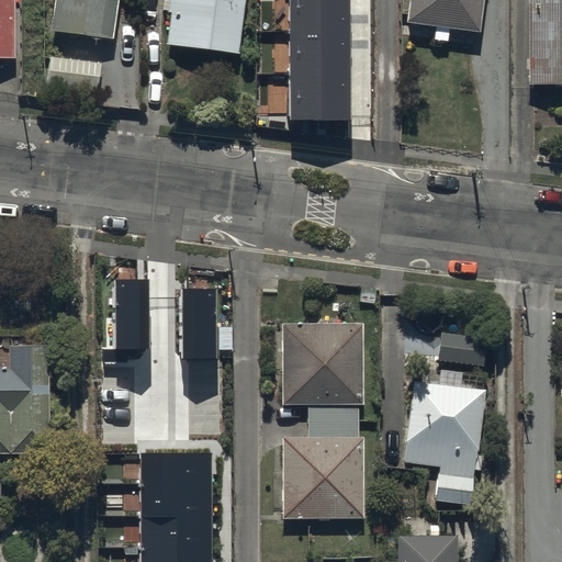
[(0,0),(0,51),(11,52),(10,0),(0,0)]
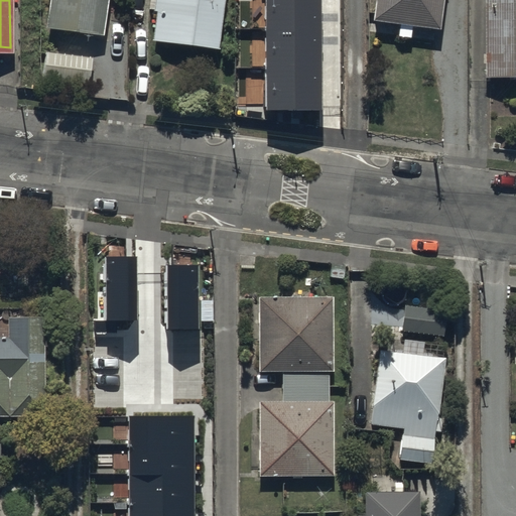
[(49,0),(46,25),(100,32),(104,0),(49,0)]
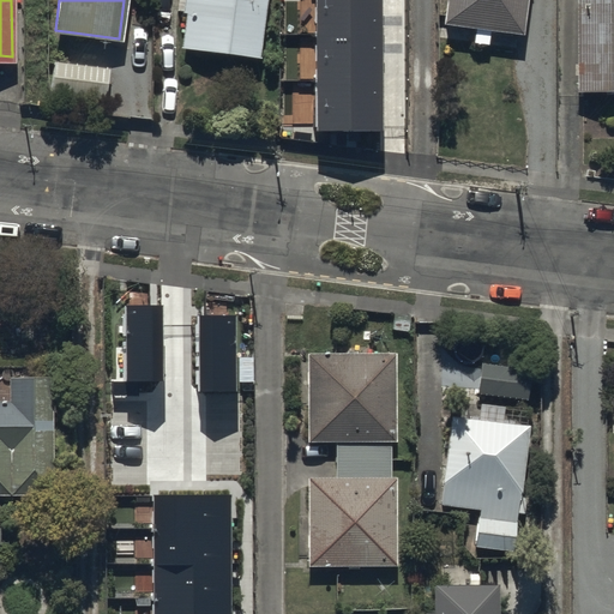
[(180,47),(259,55),(264,0),(176,0),(175,12),(184,13),(180,47)]
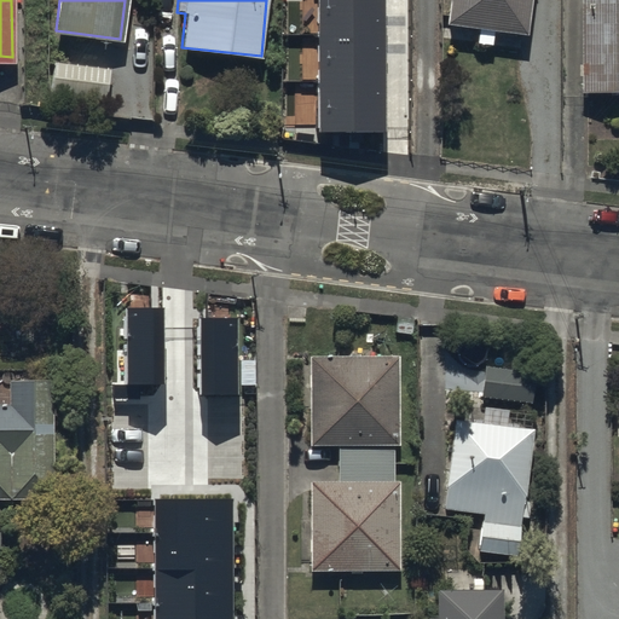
[(318,0),(320,131),(386,129),(382,0),(318,0)]
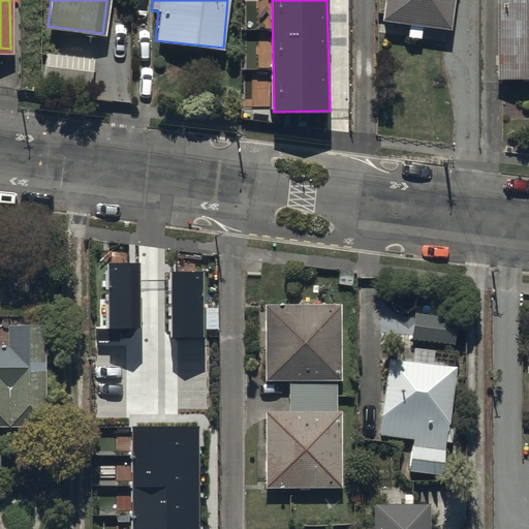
[(382,0),(380,19),(445,27),(448,0),(382,0)]
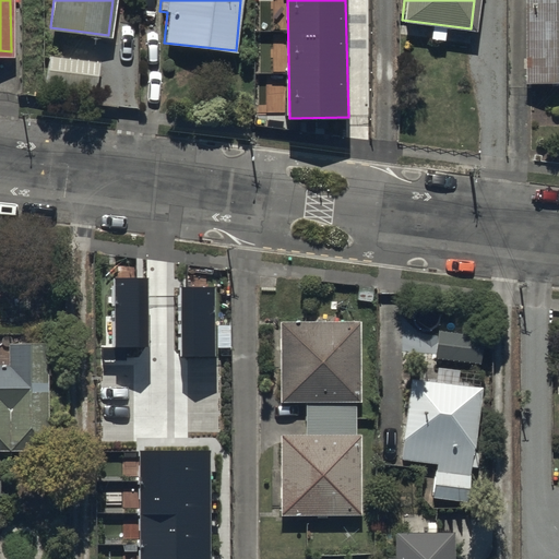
[(558,0),(518,0),(519,80),(558,80),(558,0)]
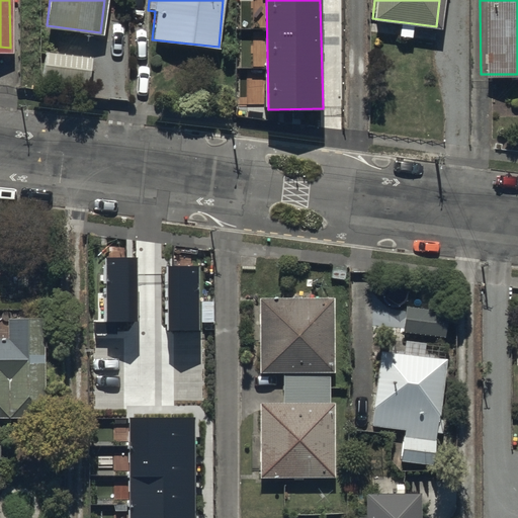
[(40,77),(88,82),(91,56),(44,50),(40,77)]
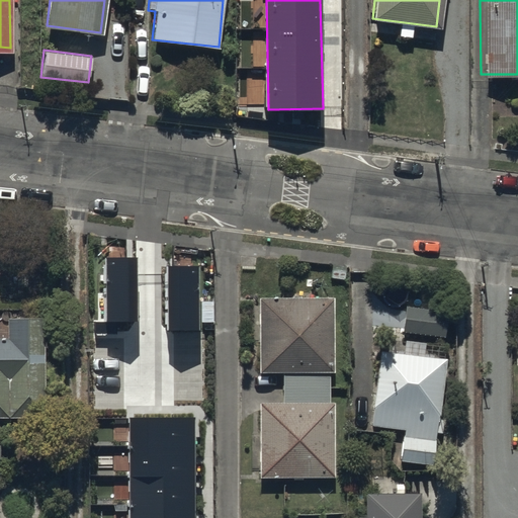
[(106,258),(107,320),(137,320),(137,258),(106,258)]
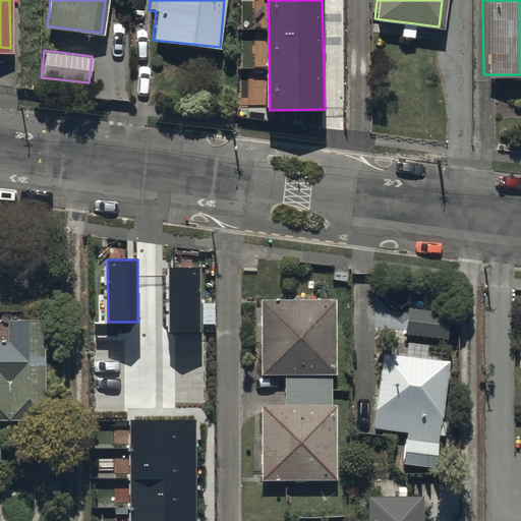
[(171,269),(171,331),(201,331),(200,269),(171,269)]
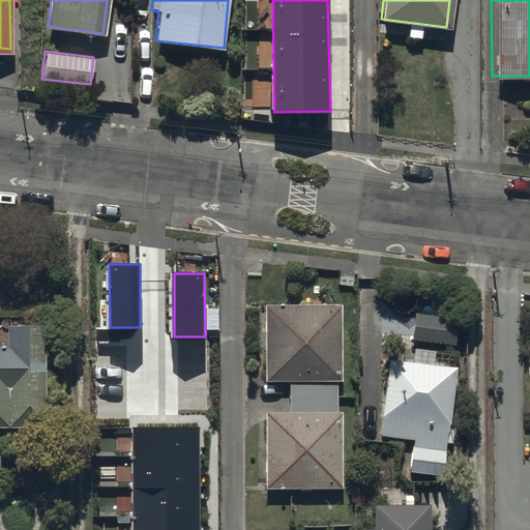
[(290,380),(290,411),(265,411),(266,488),(342,488),(341,410),(335,410),(335,380),(342,380),(341,300),(264,301),(264,380),(290,380)]
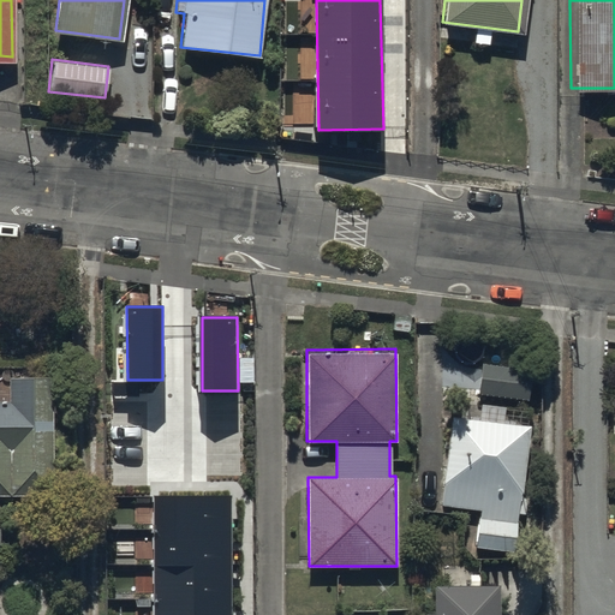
[(475,399),(529,407),(533,372),(481,364),(475,399)]
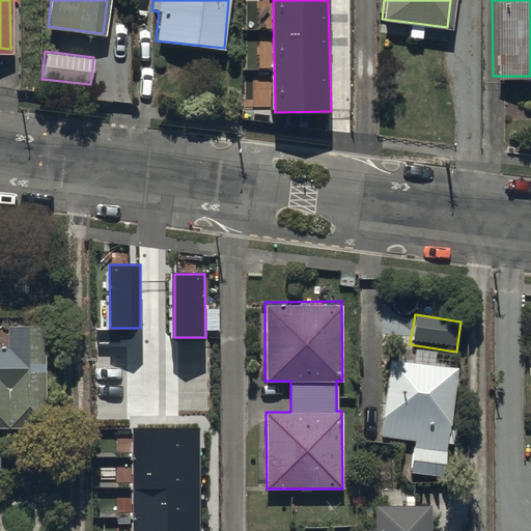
[(0,344),(0,463),(9,464),(9,422),(44,421),(44,320),(5,320),(5,344),(0,344)]
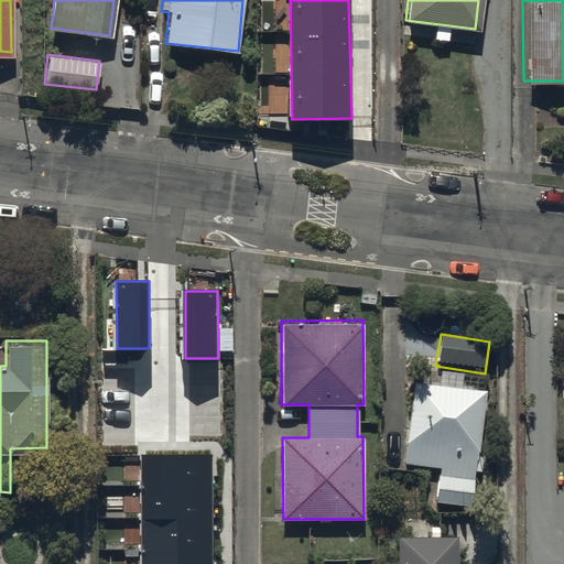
[(435,501),(469,506),(486,389),(416,379),(404,462),(440,467),(435,501)]
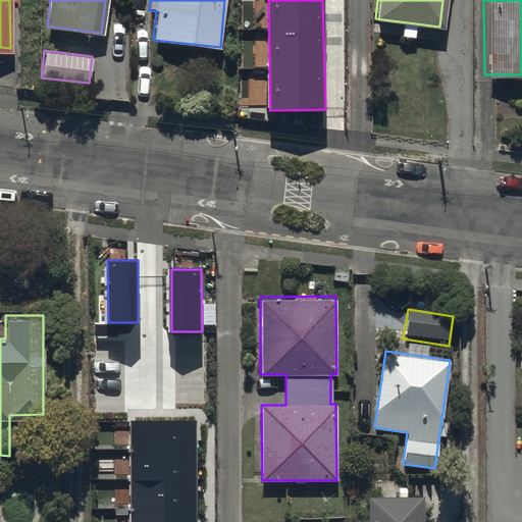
[(196,521),(196,421),(132,421),(132,521),(196,521)]
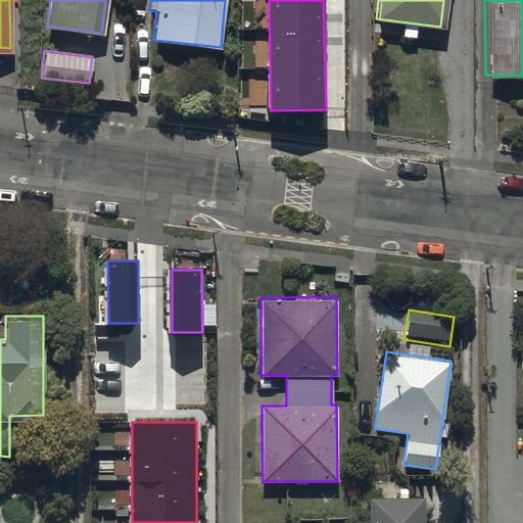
[(423,522),(423,496),(370,497),(370,519),(362,519),(361,522),(423,522)]
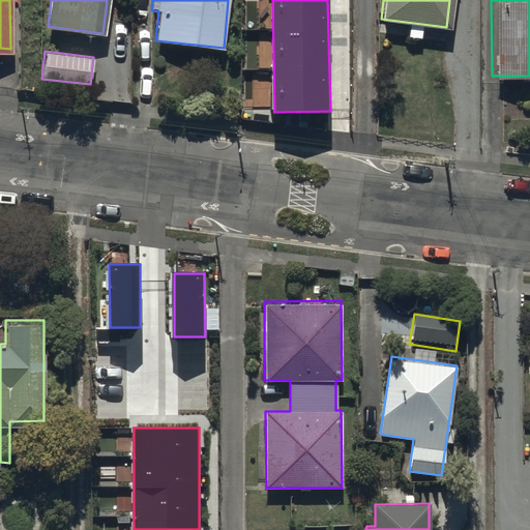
All buildings are outlined.
